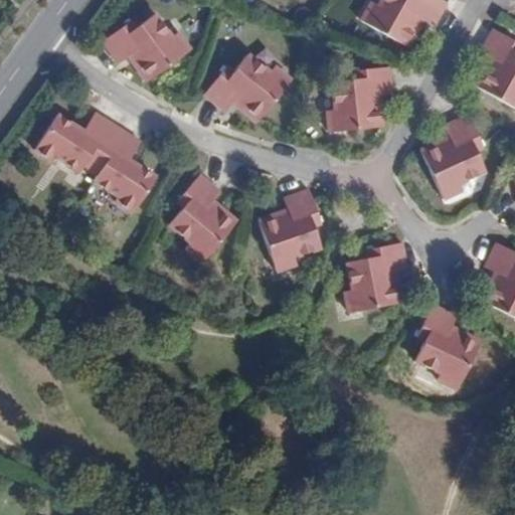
[(413,14),(418,17),(433,25),(447,2),(442,0),(380,0),(377,5),(372,1),(361,20),(403,44),(414,25),(408,22),(413,14)]
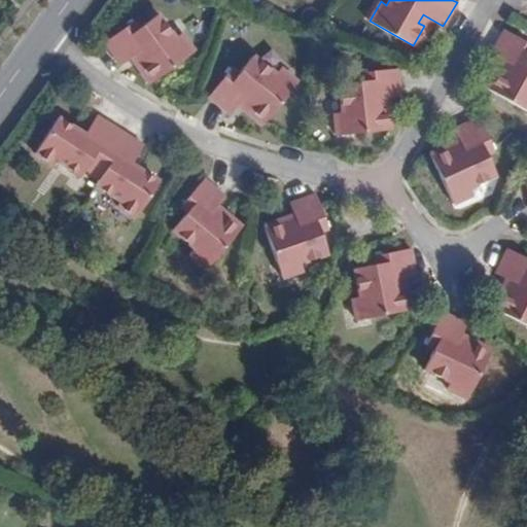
[(139,63),(135,65),(148,83),(195,51),(181,34),(176,38),(159,14),(140,28),(134,22),(105,43),(120,65),(130,58),(134,55),(139,63)]
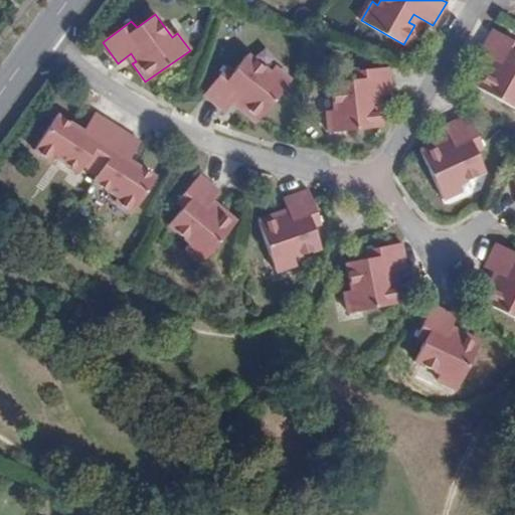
[(414,25),(418,17),(413,14),(408,22),(414,25)]
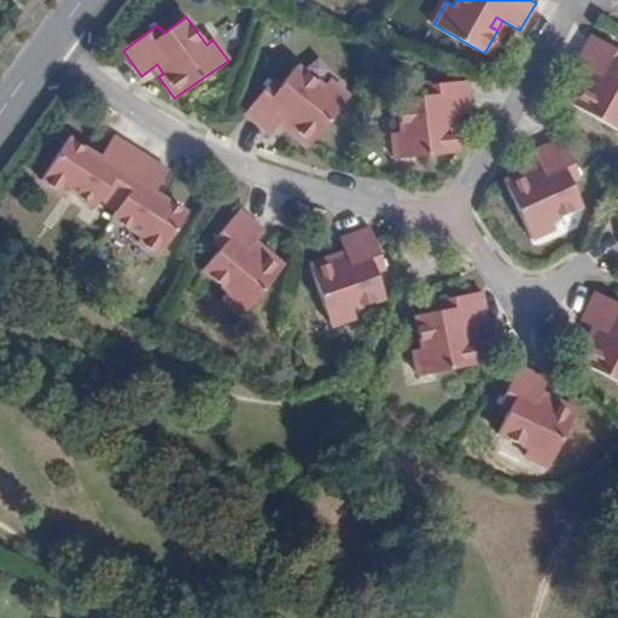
[(592,85),(587,82),(575,104),(617,128),(617,47),(593,33),(576,62),(594,71),(599,74),(592,85)]
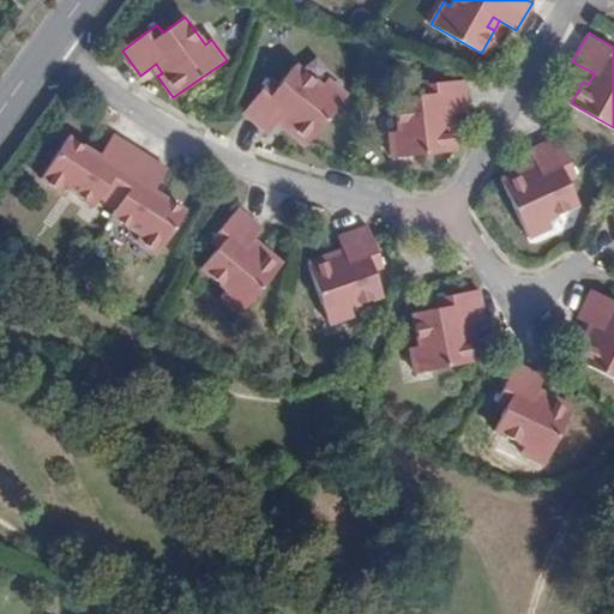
[(151,67),(157,76),(162,73),(156,64),(151,67)]
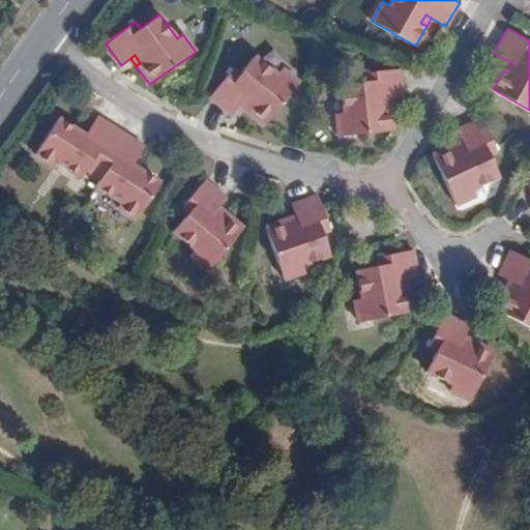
[(254,106),(251,109),(267,122),(299,80),(283,67),(277,75),(254,57),(241,75),(234,68),(210,100),(232,117),(242,104),(245,99),(254,106)]
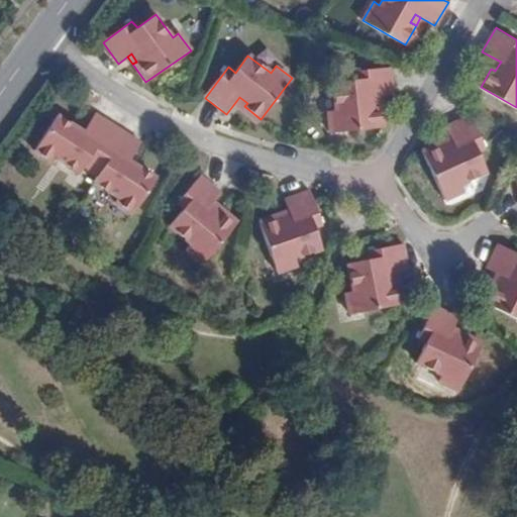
[(497,60),(491,69),(495,71),(501,62),(497,60)]
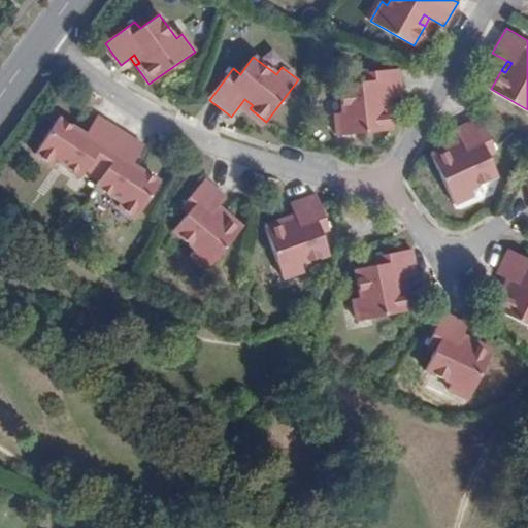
[(384,97),(390,97),(401,96),(398,68),(362,71),(363,80),(339,83),(342,111),(335,112),(337,134),(393,129),(391,106),(385,107),(384,97)]
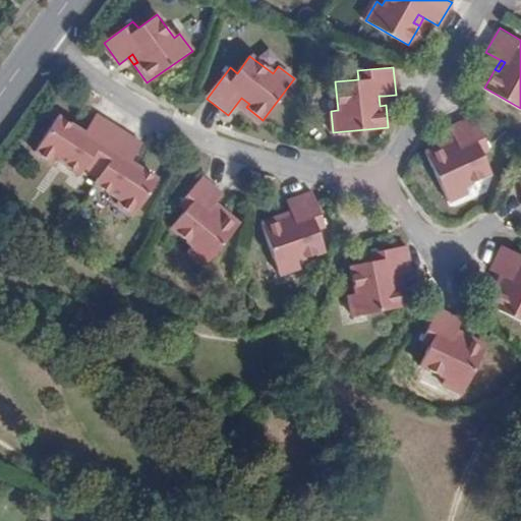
[(238,102),(246,107),(249,104),(241,98),(238,102)]
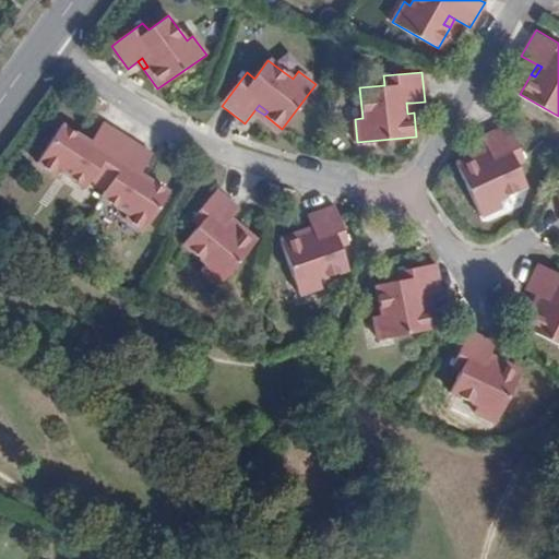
[(106,173),(127,140),(102,122),(90,142),(86,146),(78,140),(80,135),(61,123),(36,161),(56,174),(58,169),(84,187),(90,180),(98,167),(106,173)]
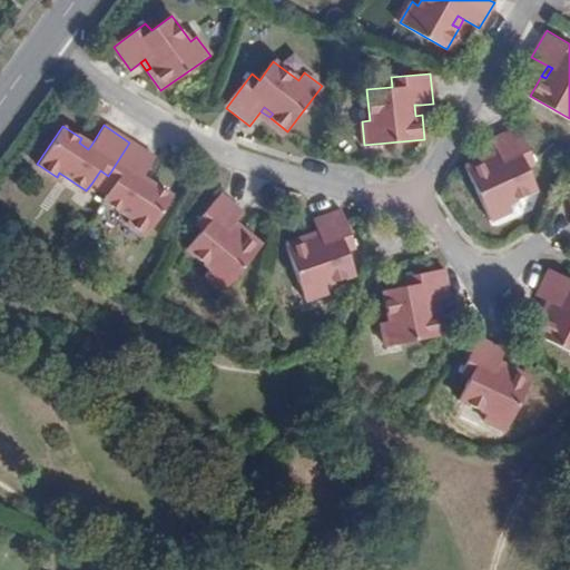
[(489,159),(485,155),(464,165),(491,219),(522,204),(519,197),(537,188),(526,165),(534,160),(518,126),(491,139),(497,149),(499,155),(489,159)]
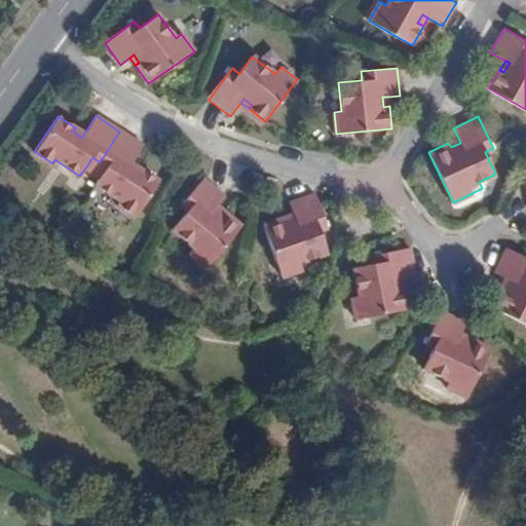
[(81,138),(84,134),(75,127),(73,132),(81,138)]
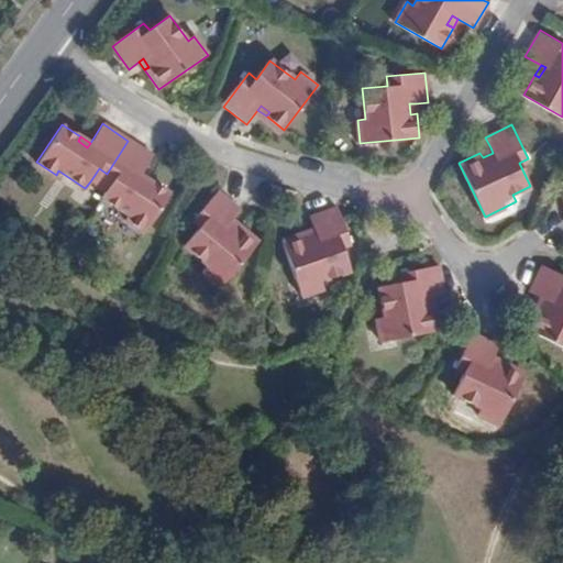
[(153,157),(128,141),(107,174),(114,178),(106,192),(101,199),(129,216),(127,220),(146,232),(170,194),(151,181),(147,186),(139,180),(141,176),(153,157)]
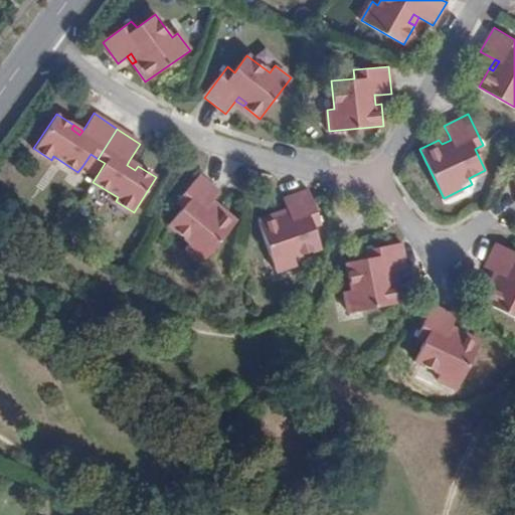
[(449,135),(439,140),(442,144),(451,140),(449,135)]
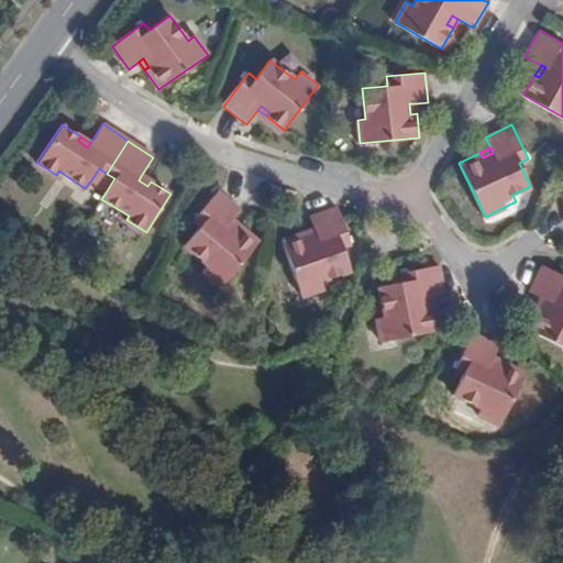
[(114,178),(107,174),(99,168),(90,181),(106,192),(114,178)]
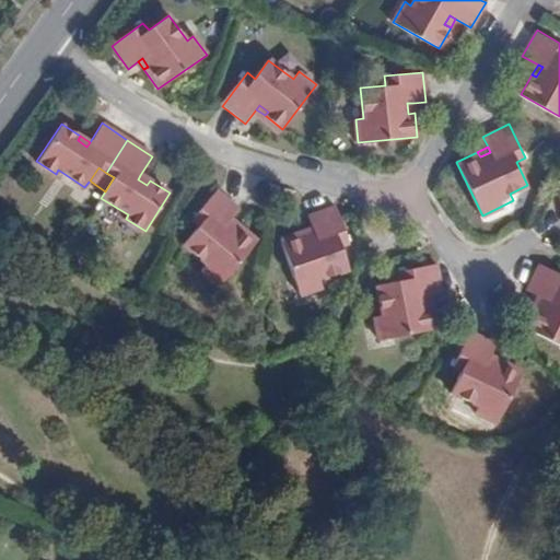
[(150,181),(140,175),(138,179),(147,185),(150,181)]
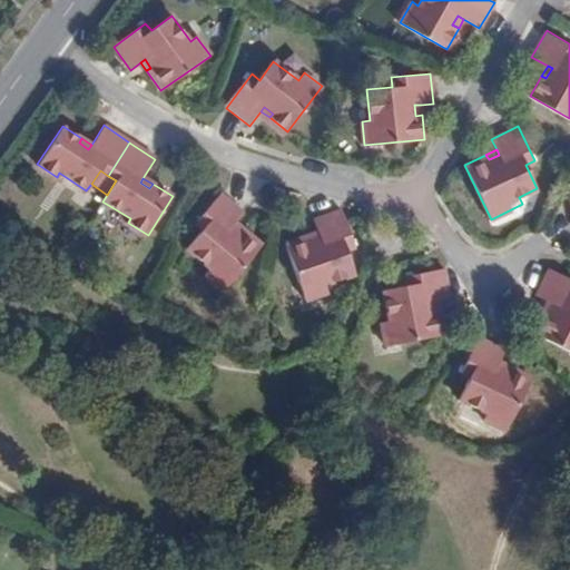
[(233,226),(237,222),(245,212),(223,193),(195,225),(203,232),(187,251),(210,271),(206,276),(224,291),(263,243),(246,228),(242,234),(233,226)]
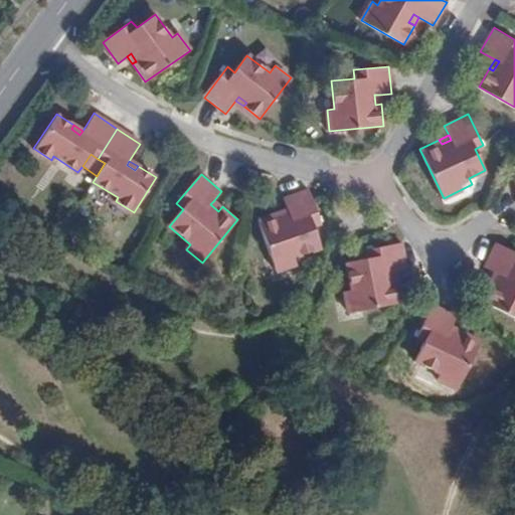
[(280,216),(279,211),(260,218),(278,271),(297,264),(295,255),(322,246),(314,224),(322,221),(310,188),(285,198),(288,208),(290,213),(280,216)]
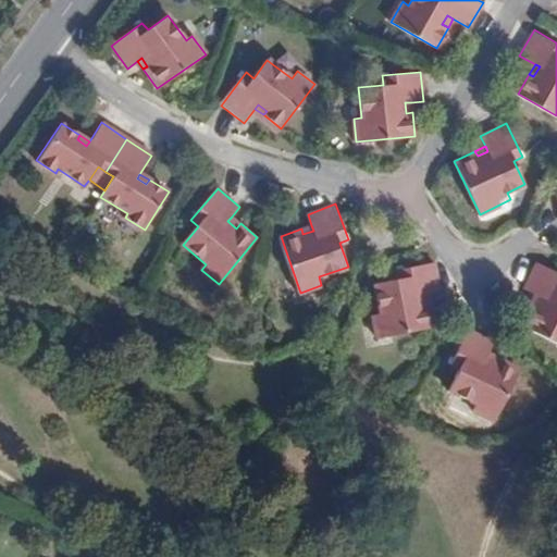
[(240,223),(232,217),(227,221),(236,229),(240,223)]
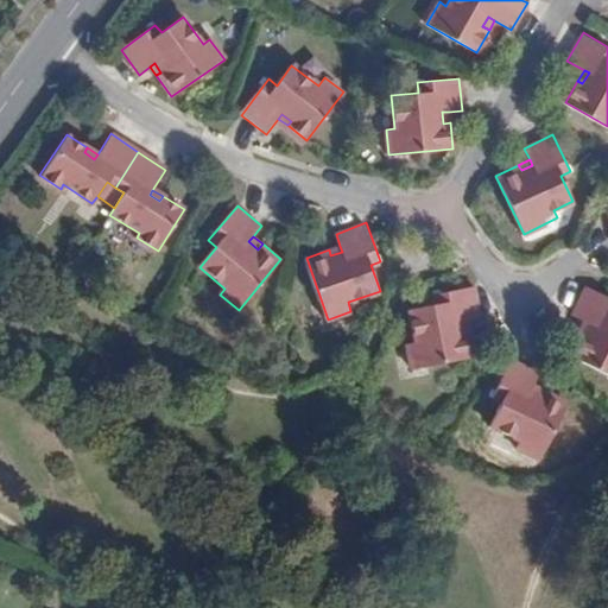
[(340,246),(329,249),(330,255),(342,252),(340,246)]
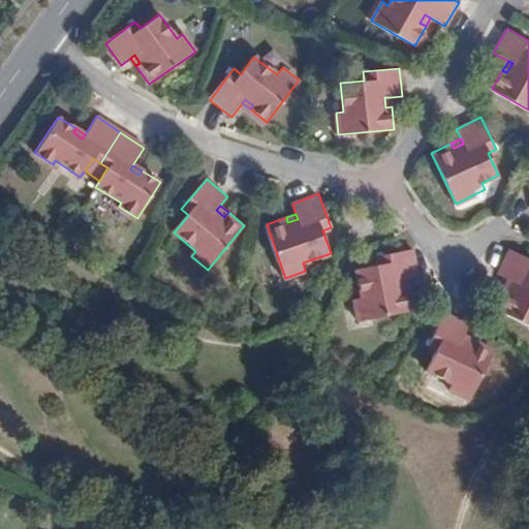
[(400,276),(407,275),(417,273),(412,248),(377,255),(378,263),(355,268),(361,298),(354,299),(359,319),(413,309),(409,285),(402,286),(400,276)]
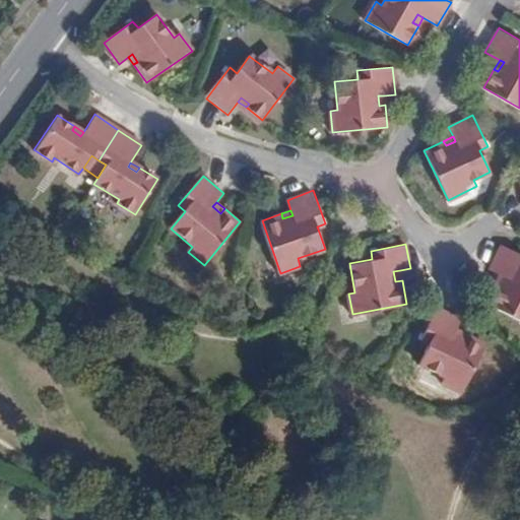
[(502,285),(497,283),(486,303),(519,319),(519,254),(502,245),(490,269),(501,274),(506,277),(502,285)]
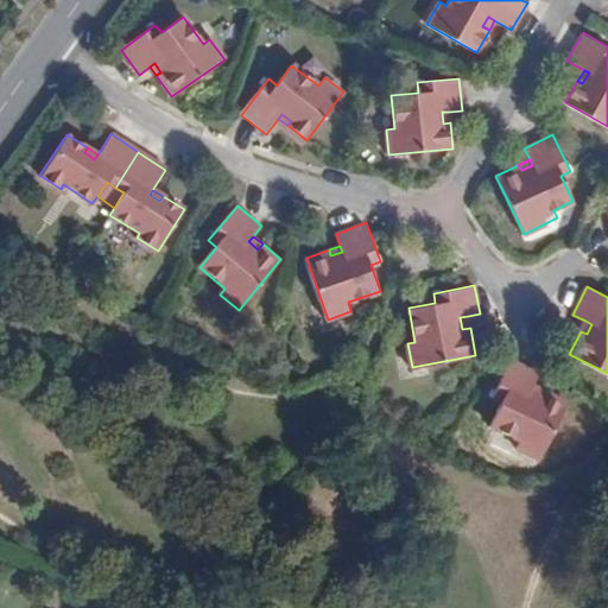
[(470,328),(468,316),(460,317),(462,329),(470,328)]
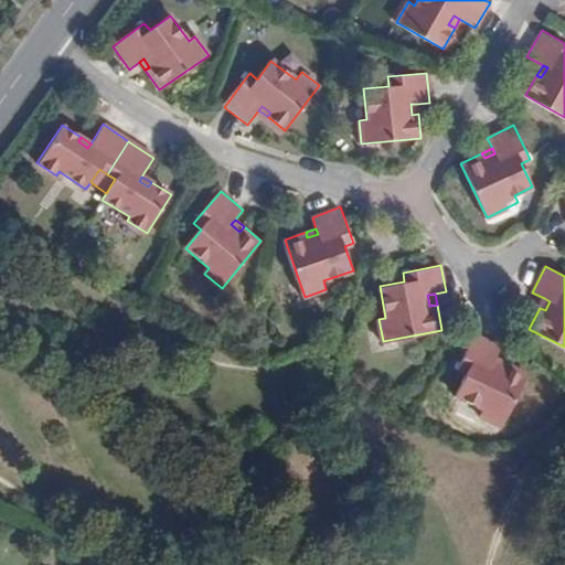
[(544,298),(540,308),(545,310),(550,301),(544,298)]
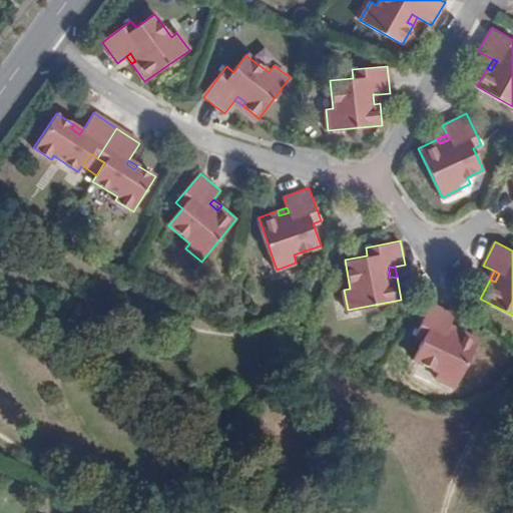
[(448,330),(450,326),(456,314),(431,303),(416,336),(425,339),(415,361),(440,372),(436,380),(456,389),(478,339),(460,331),(458,335),(448,330)]
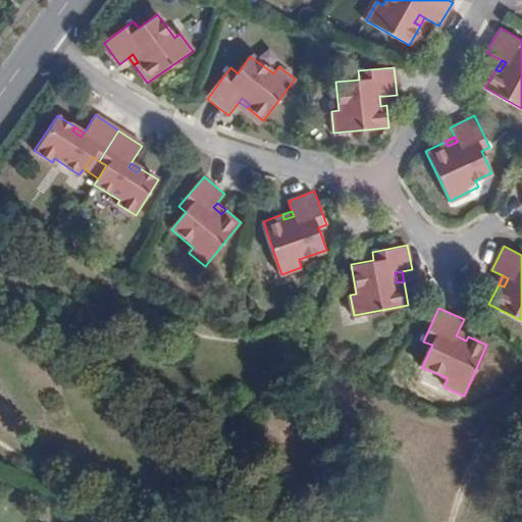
[(468,336),(458,331),(456,335),(466,341),(468,336)]
